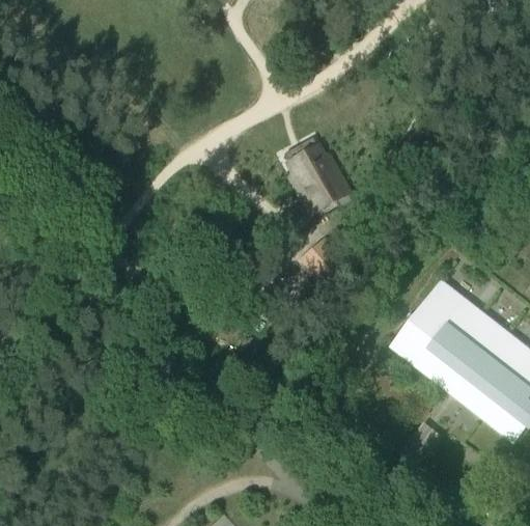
[(300,198),(306,210),(308,213),(349,189),(329,153),(322,151),(318,142),(300,153),(284,161),(289,169),(287,175),(300,198)]
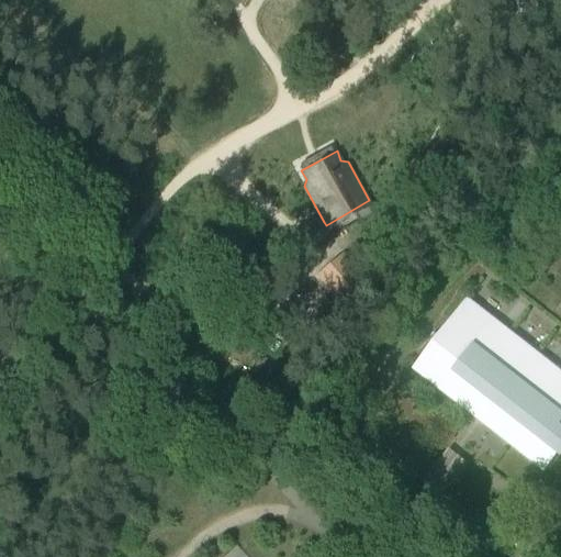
[(343,251),(313,275),(344,313),(374,289),(366,279),(343,251)]
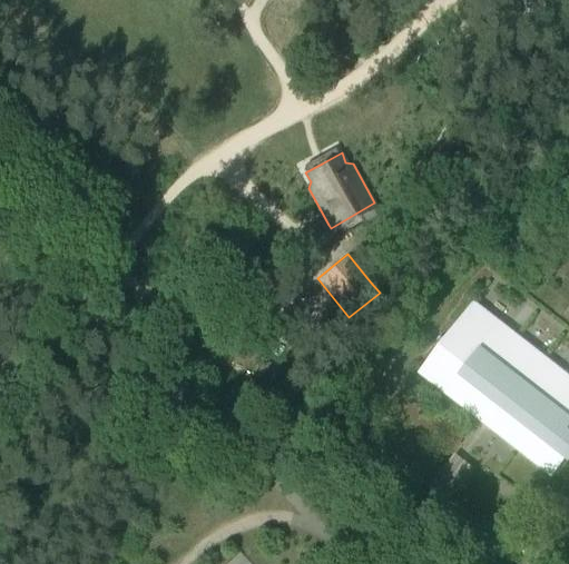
[(568,374),(473,299),(418,368),(550,473),(563,455),(568,458),(568,456),(568,374)]
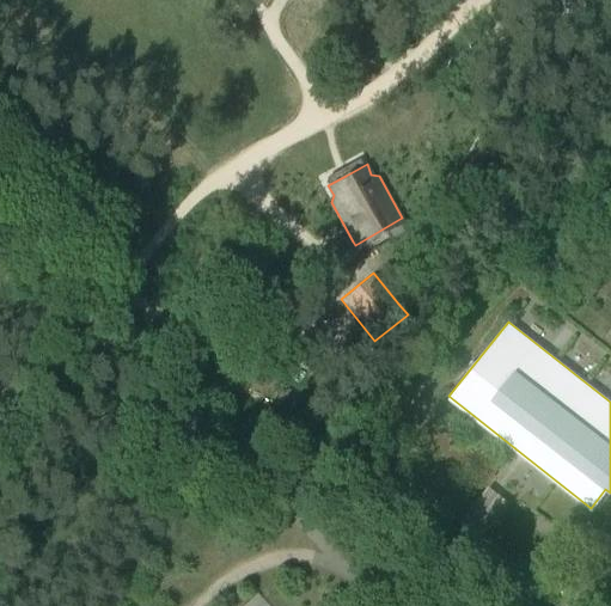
[(105,421),(99,428),(114,438),(118,432),(105,421)]
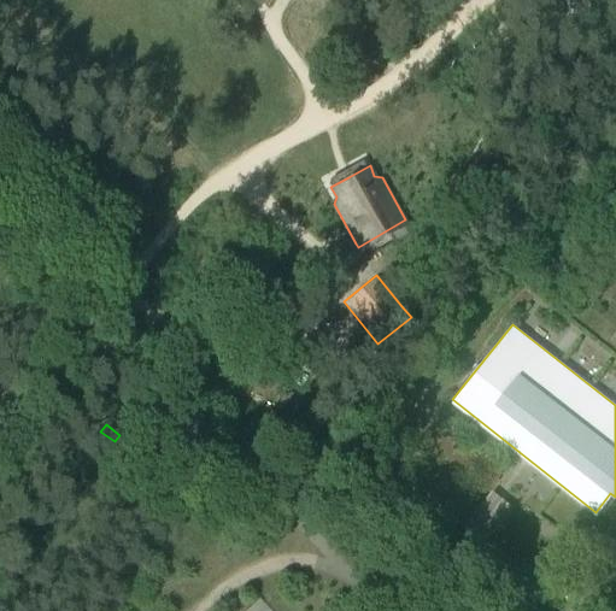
[(499,523),(477,505),(462,526),(485,541),(499,523)]
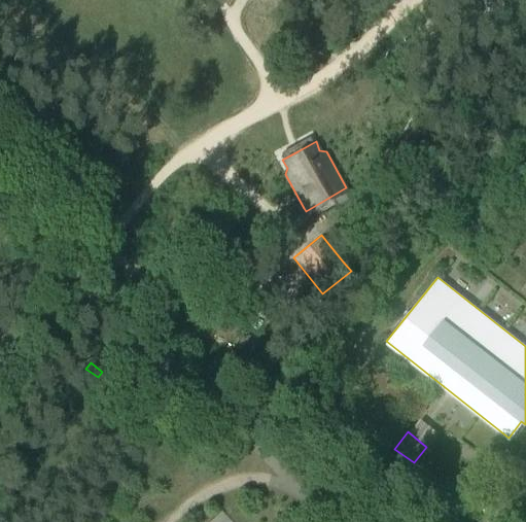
All buildings are outlined.
